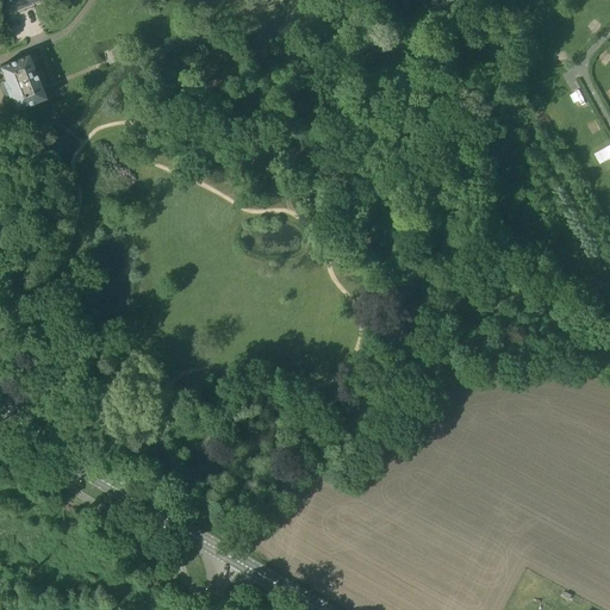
[(13,14),(33,6),(32,5),(41,1),(39,0),(0,0),(0,1),(5,16),(13,12),(13,14)]
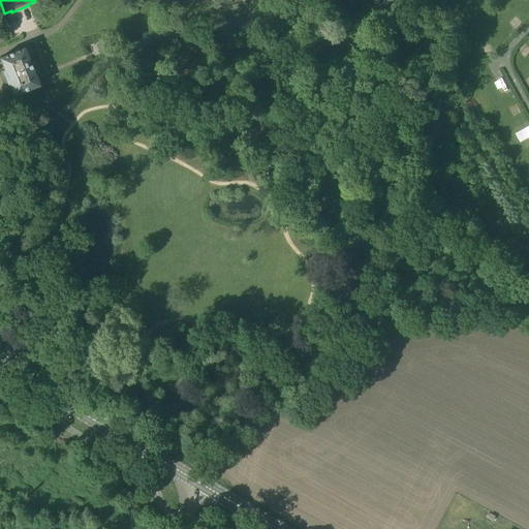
[(520,32),(528,26),(524,22),(517,28),(520,32)]
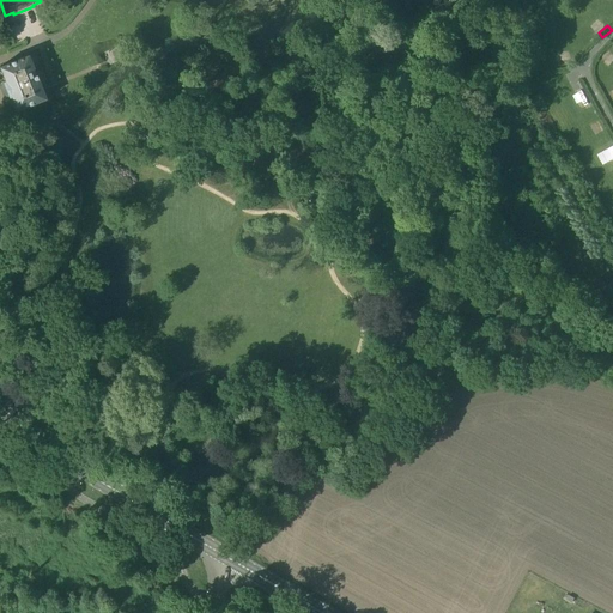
[(46,99),(28,56),(0,67),(0,71),(5,82),(2,83),(6,91),(10,98),(11,98),(17,111),(46,99)]
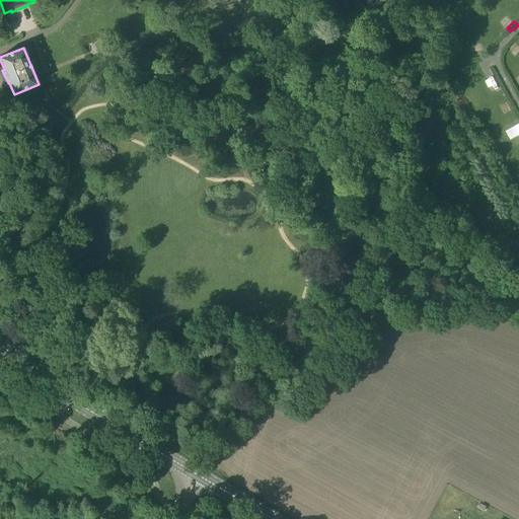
[(475,53),(478,62),(489,59),(486,49),(475,53)]
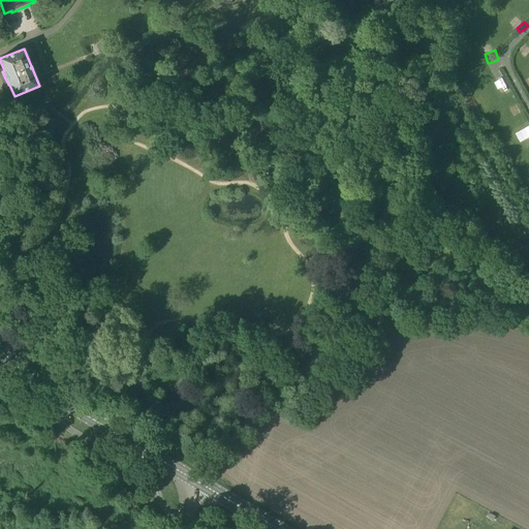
[(500,90),(507,102),(518,96),(510,85),(500,90)]
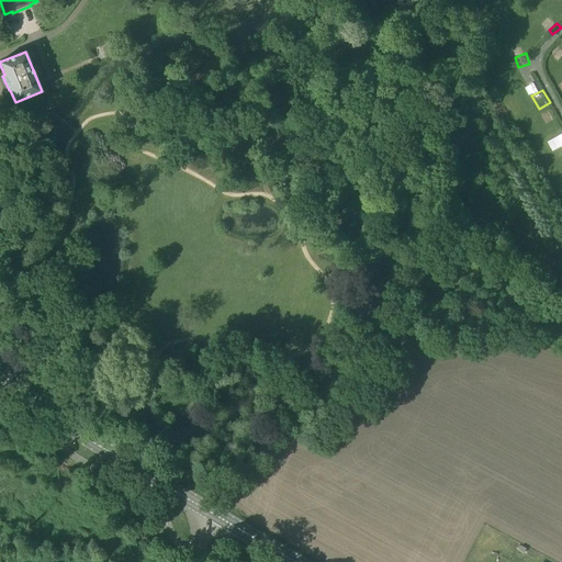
[(544,119),(550,130),(561,124),(555,113),(544,119)]
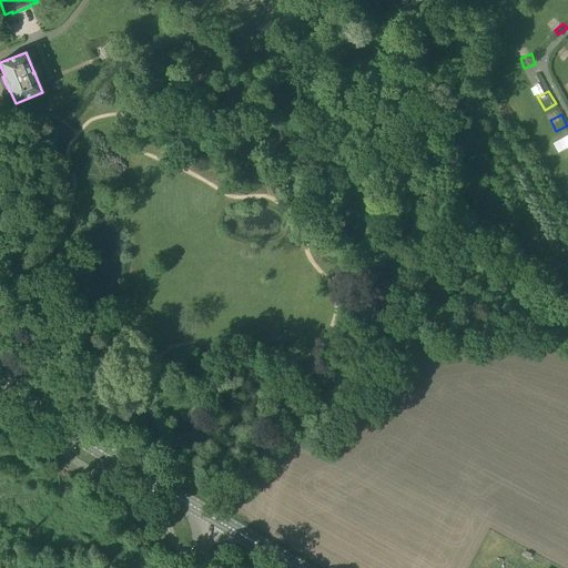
All buildings are outlined.
